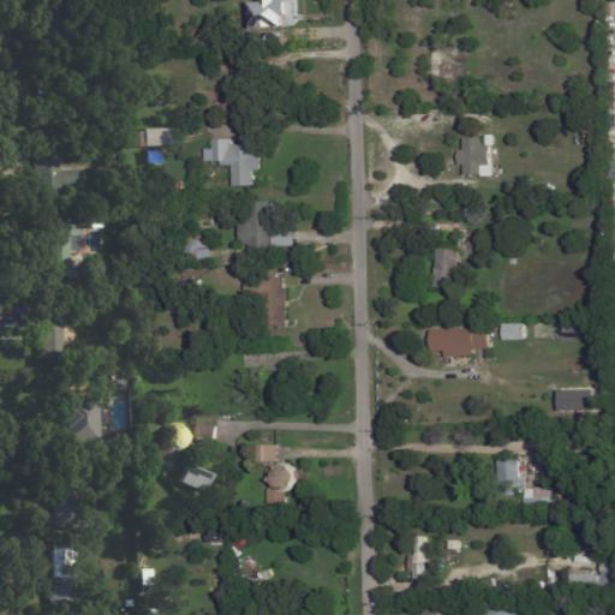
[(298,17),(299,23),(294,28),(287,28),(287,27),(256,28),(255,22),(248,23),(248,15),(255,13),(255,4),(267,3),(267,0),(297,0),(298,1),(298,17)]
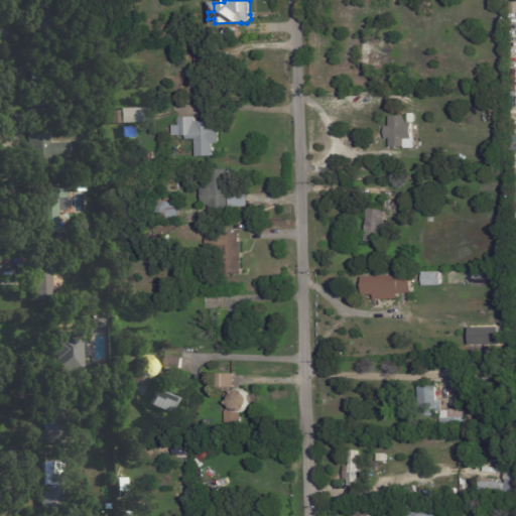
[(59,68),(47,68),(47,53),(59,53),(59,68)]
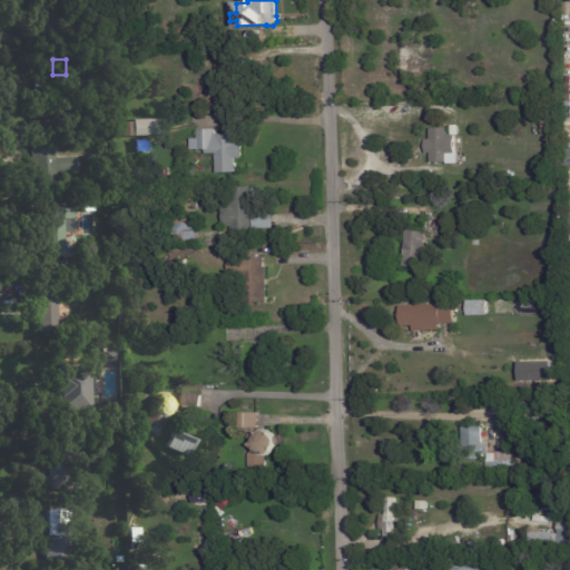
[(134,118),(158,117),(159,134),(135,135),(134,118)]
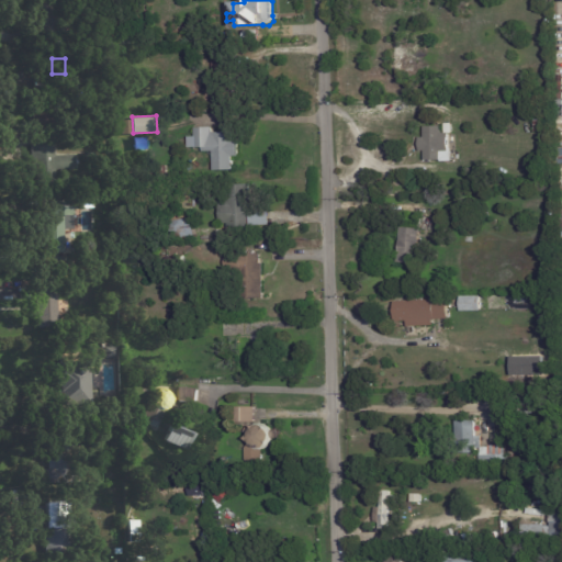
[(121,120),(131,119),(132,133),(122,133),(121,120)]
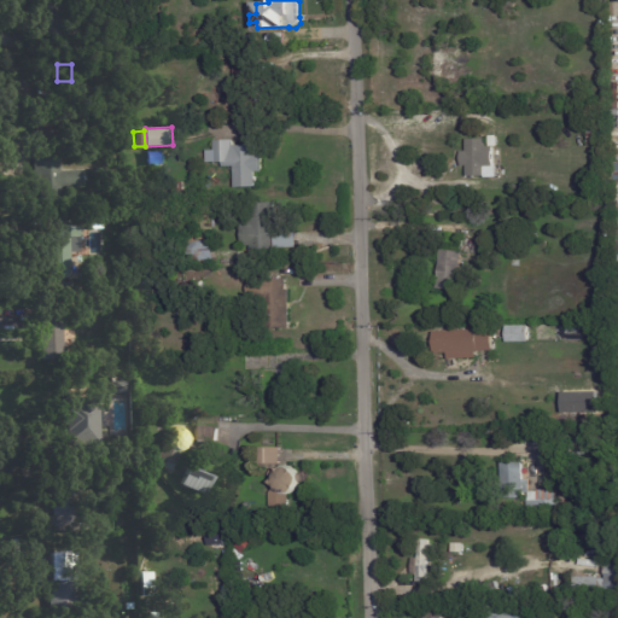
[(252,144),(256,144),(256,155),(261,155),(262,170),(256,170),(257,185),(237,186),(235,165),(223,165),(223,159),(215,161),(215,140),(233,139),(233,145),(252,144)]
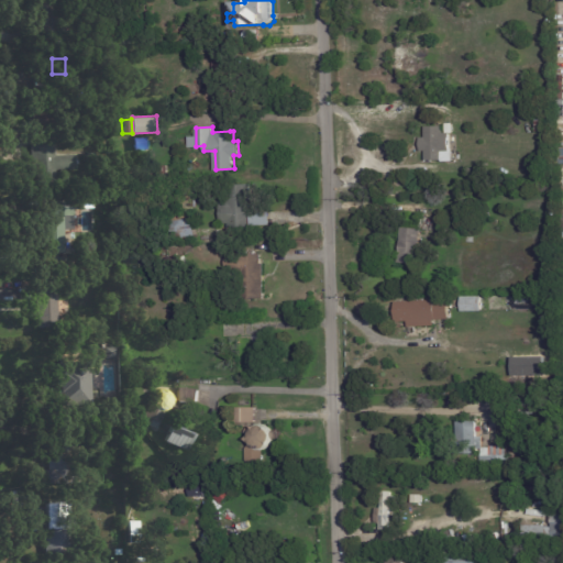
[(450,135),(449,154),(444,154),(443,162),(426,162),(426,161),(421,159),(421,152),(420,152),(420,139),(424,139),(424,128),(443,128),(443,134),(450,134),(450,135)]
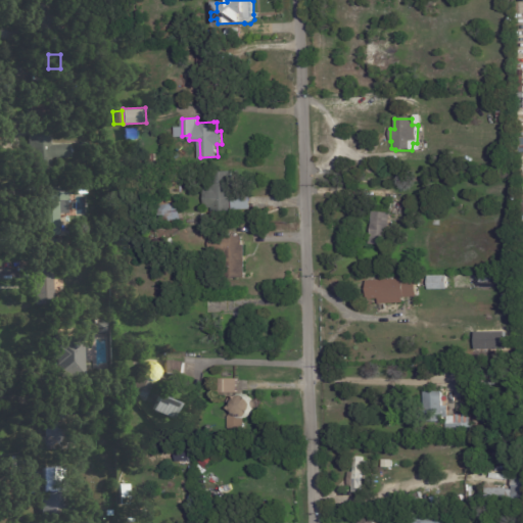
[(29,144),(29,135),(32,135),(32,122),(51,122),(51,144),(70,144),(70,157),(53,157),(53,172),(37,172),(37,157),(30,158),(29,144)]
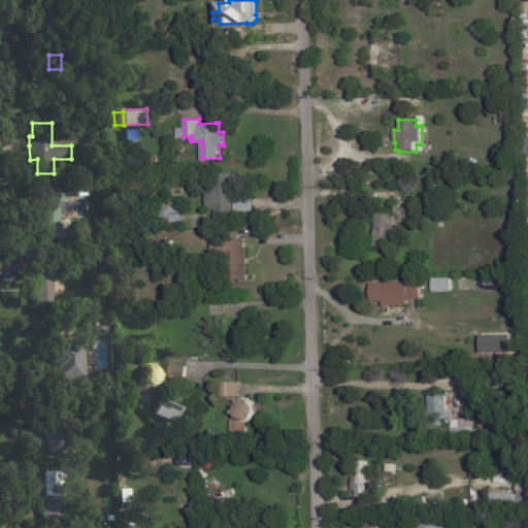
[(255,199),(256,209),(218,212),(218,207),(209,208),(208,189),(216,188),(215,172),(244,170),(245,191),(235,192),(236,198),(255,197),(255,199)]
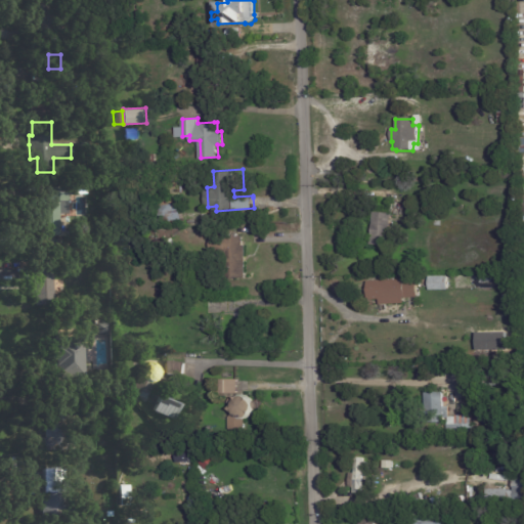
[(67,210),(58,210),(58,233),(40,234),(39,190),(68,190),(68,210),(67,210)]
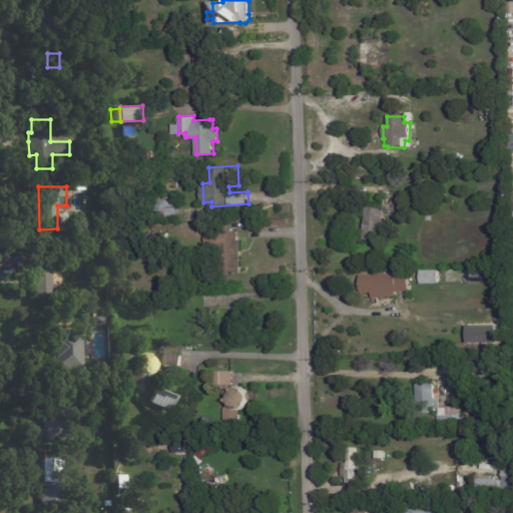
[(385,197),(397,198),(396,211),(385,210),(382,241),(363,240),(366,208),(383,209),(384,197),(385,197)]
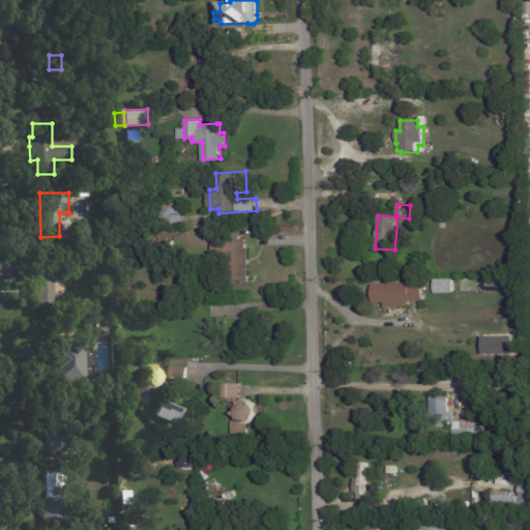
[(185,212),(186,222),(164,224),(162,207),(184,205),(185,212)]
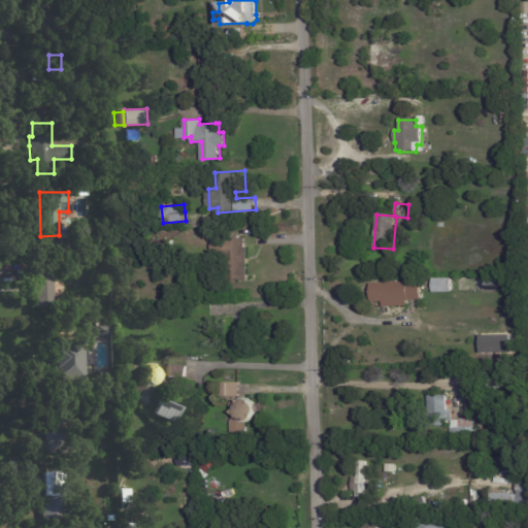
[(410,218),(411,205),(418,206),(418,212),(422,213),(421,219),(410,218)]
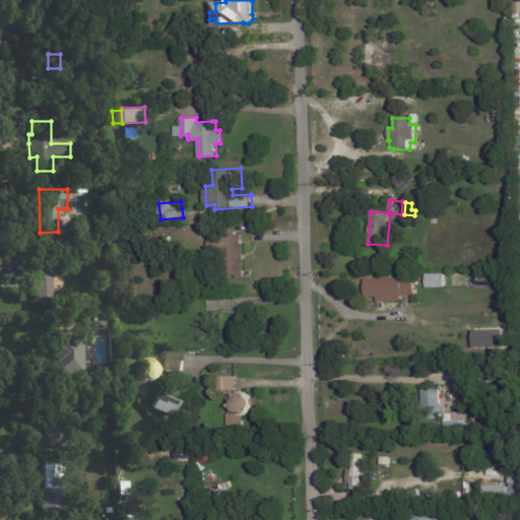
[(242,242),(242,255),(243,255),(244,274),(222,274),(222,263),(214,263),(214,248),(207,248),(207,235),(242,234),(242,242)]
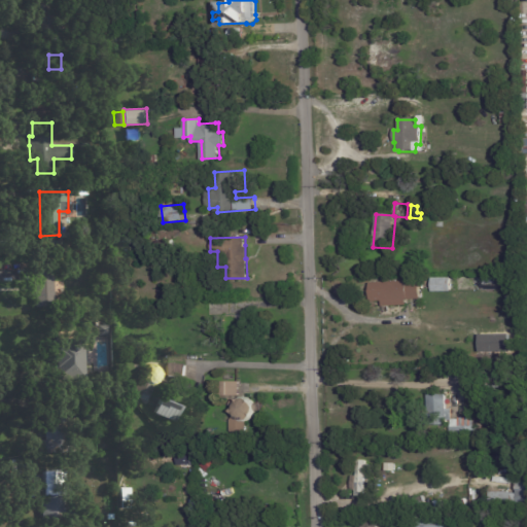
[(174,250),(159,252),(157,242),(173,239),(174,250)]
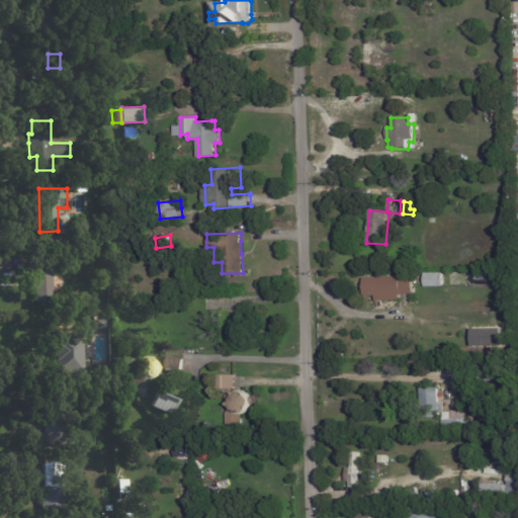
[(62,236),(62,250),(42,249),(44,236),(62,236)]
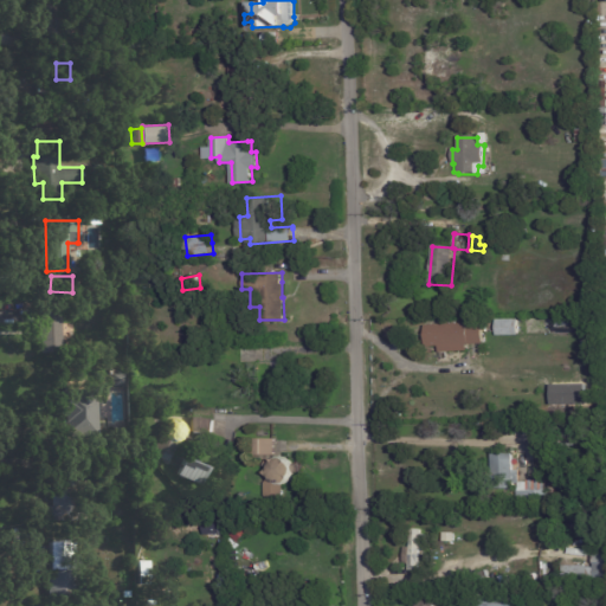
[(60,323),(59,352),(39,350),(39,335),(37,335),(38,318),(39,318),(39,310),(60,311),(60,323)]
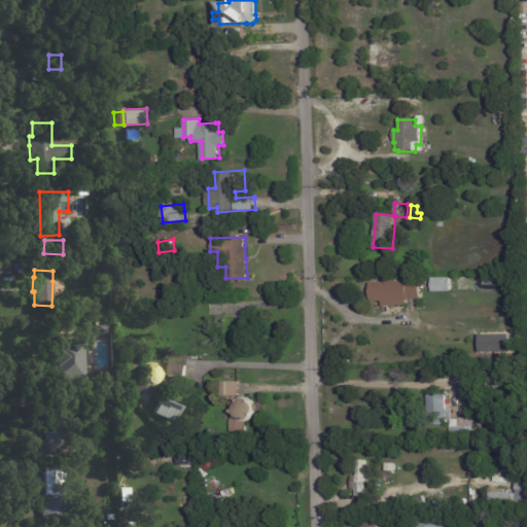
[(457,278),(503,277),(503,289),(458,290),(457,278)]
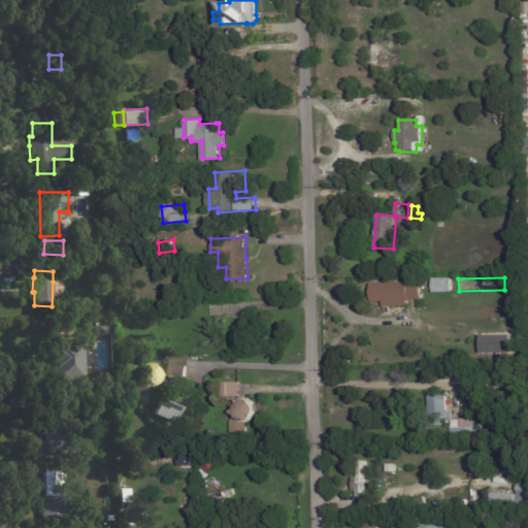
[(433,291),(433,279),(453,279),(453,293),(433,293),(433,291)]
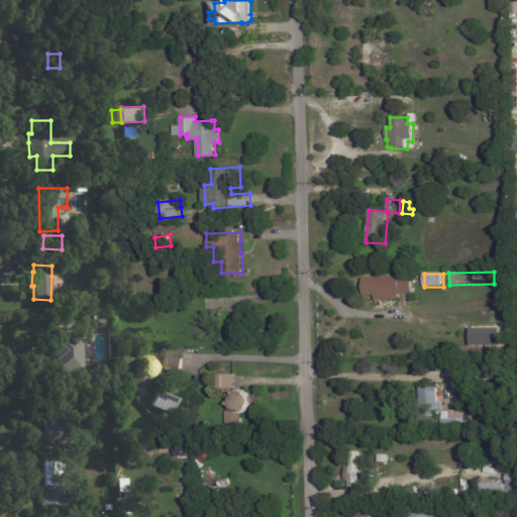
[(411,277),(412,295),(401,295),(401,301),(376,302),(375,297),(364,297),(363,279),(411,276),(411,277)]
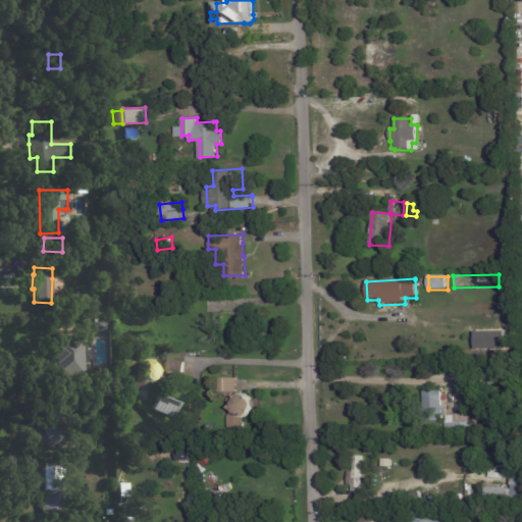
[(221,298),(221,312),(204,313),(203,299),(221,298)]
